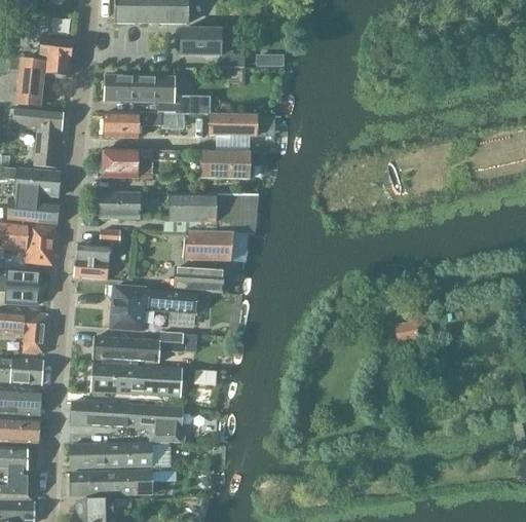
[(186,22),(186,0),(114,0),(114,22),(186,22)]
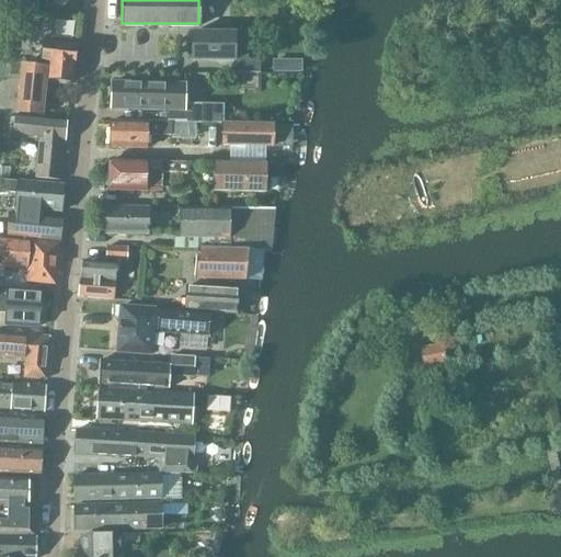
[(260,70),(260,57),(248,57),(249,46),(235,45),(236,30),(193,30),(192,57),(233,58),(233,70),(260,70)]
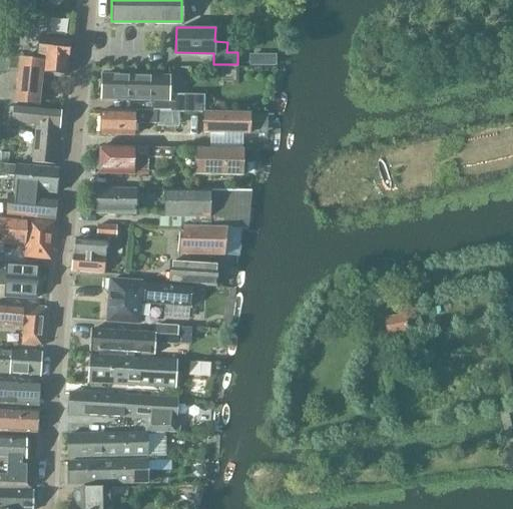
[(67,72),(70,38),(40,35),(38,54),(42,55),(42,59),(19,56),(14,100),(39,102),(43,70),(67,72)]
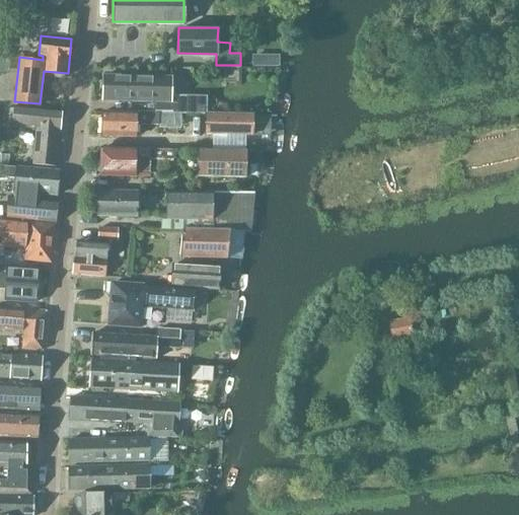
[(253,53),(253,65),(266,65),(266,53),(253,53)]
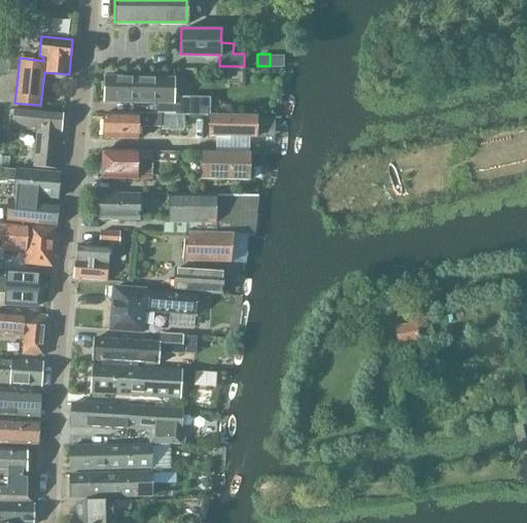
[(1,57),(0,64),(0,71),(7,72),(9,58),(1,57)]
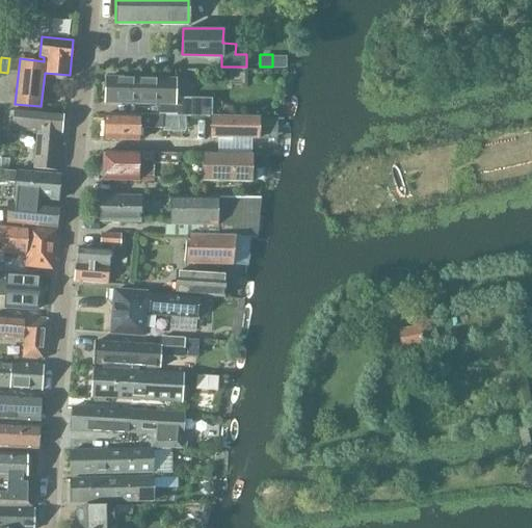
[(194,113),(194,95),(176,95),(177,77),(106,76),(105,100),(149,101),(148,112),(194,113)]
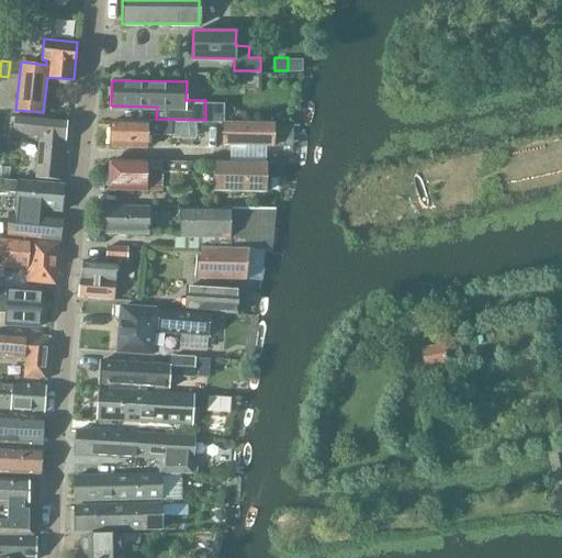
[(60,178),(66,116),(14,112),(12,134),(40,137),(36,176),(60,178)]
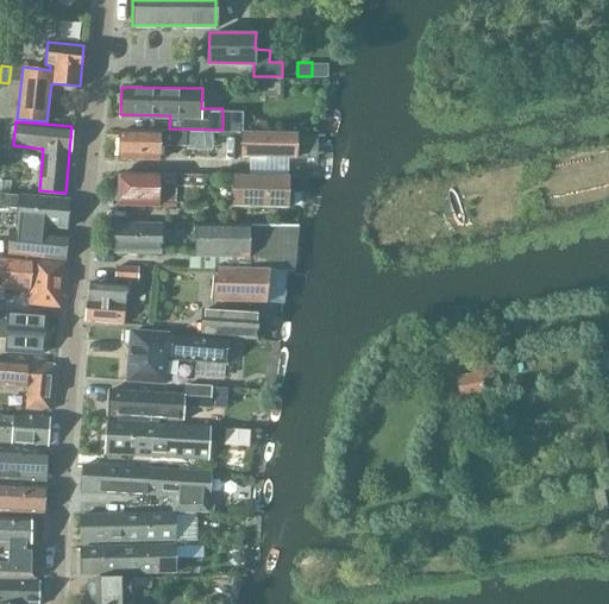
[(159,142),(181,143),(186,143),(186,130),(120,129),(120,157),(159,157),(159,142)]
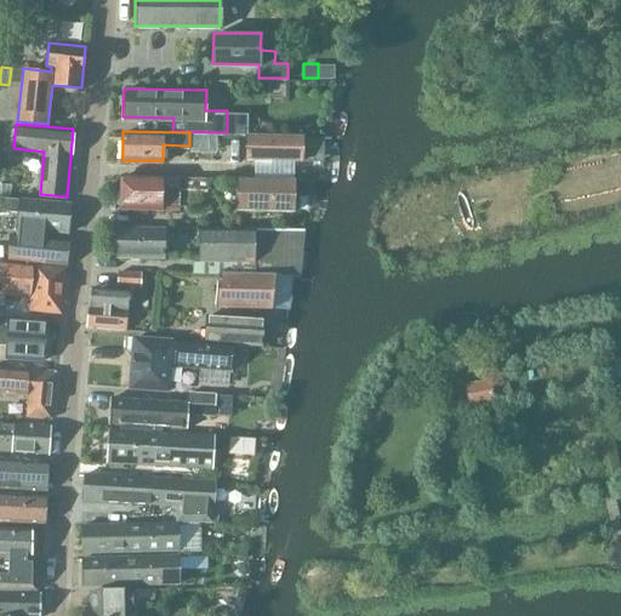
[(302,159),(303,135),(248,133),(246,158),(302,159)]
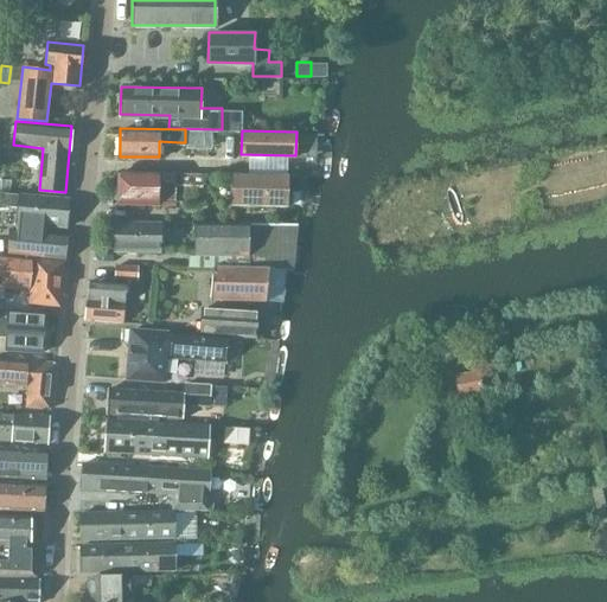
[(119,171),(119,183),(114,186),(114,198),(119,200),(119,203),(157,204),(157,202),(173,203),(174,172),(119,171)]
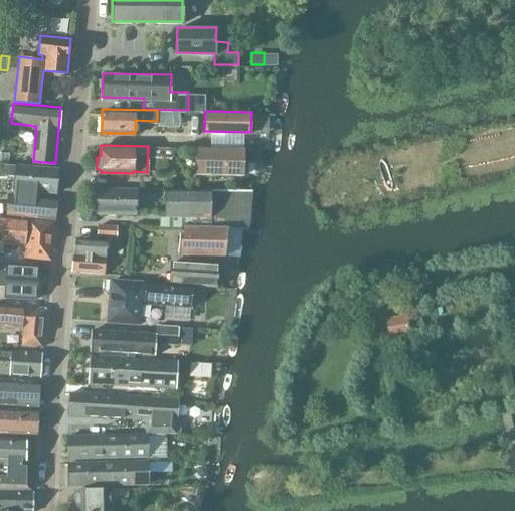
[(243,174),(244,148),(199,147),(199,173),(243,174)]
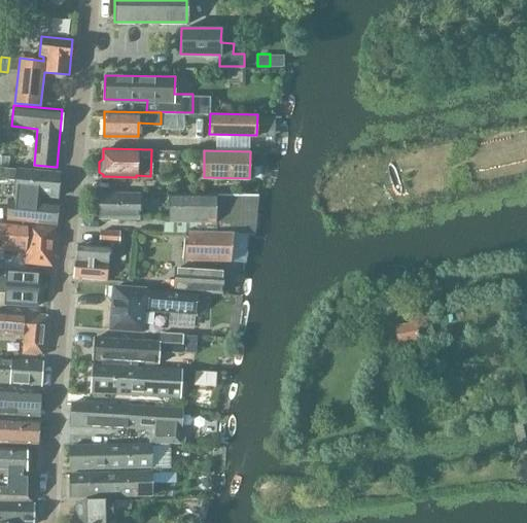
[(58,196),(60,171),(2,166),(1,177),(15,178),(13,198),(9,198),(7,218),(56,223),(59,203),(37,200),(37,194),(58,196)]
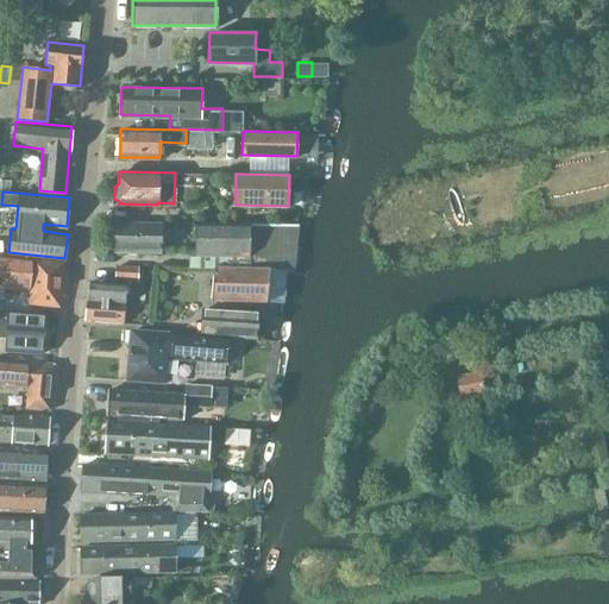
[(163,251),(164,221),(114,221),(113,251),(163,251)]
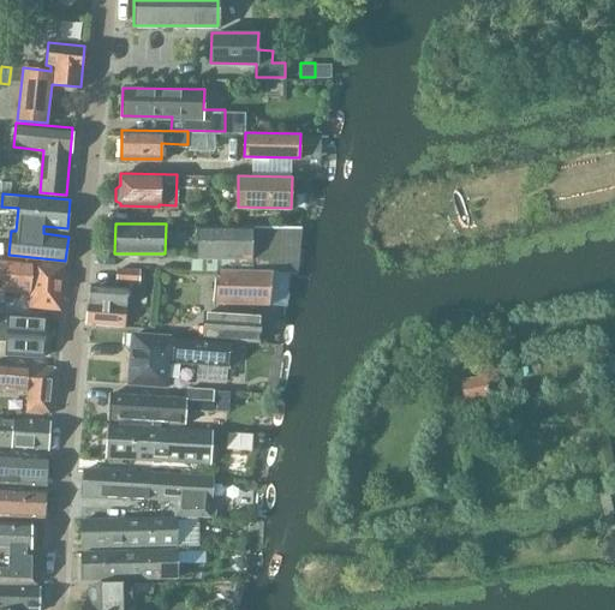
[(254,226),(198,225),(197,257),(254,258),(254,226)]
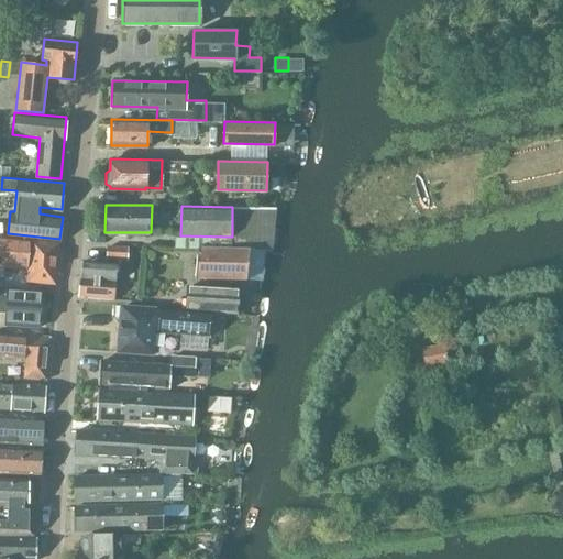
[(0,264),(28,269),(26,281),(55,283),(59,241),(0,234),(0,264)]
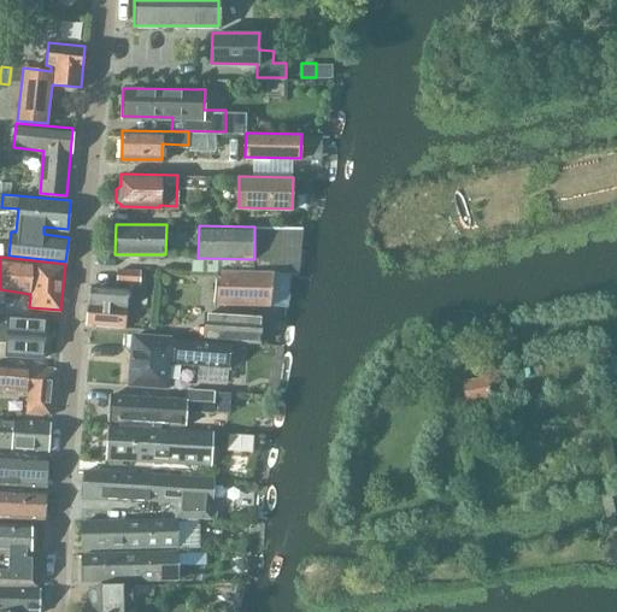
[(141,283),(141,268),(117,268),(117,282),(141,283)]
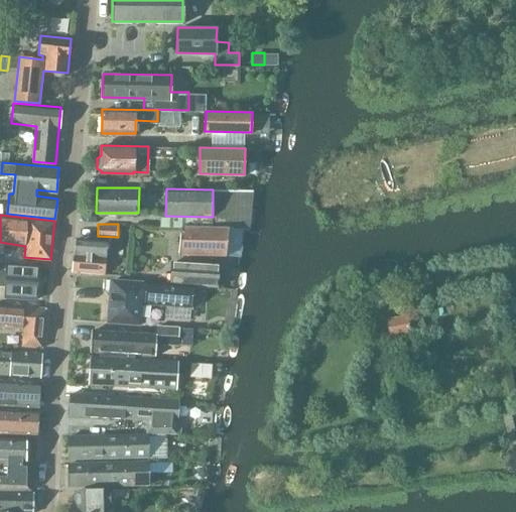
[(181,254),(229,255),(230,228),(182,227),(181,254)]
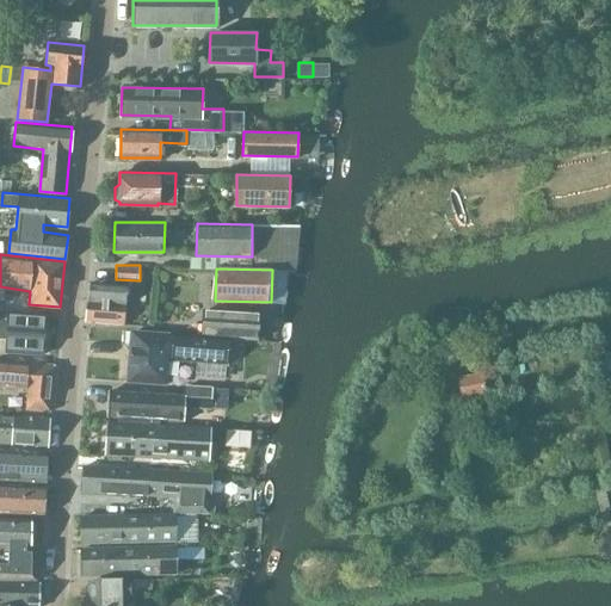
[(123,321),(125,284),(88,282),(86,319),(123,321)]
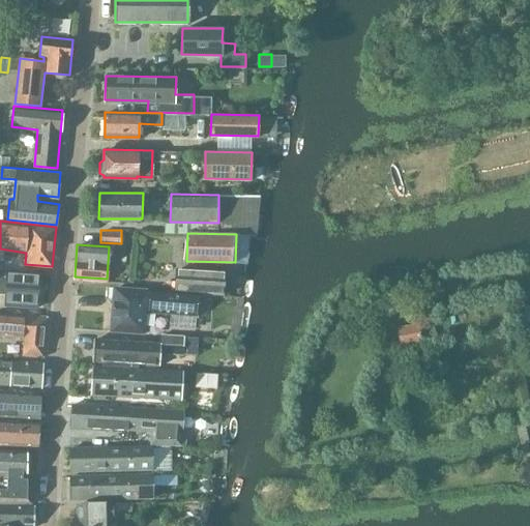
[(224,294),(225,270),(176,267),(174,291),(224,294)]
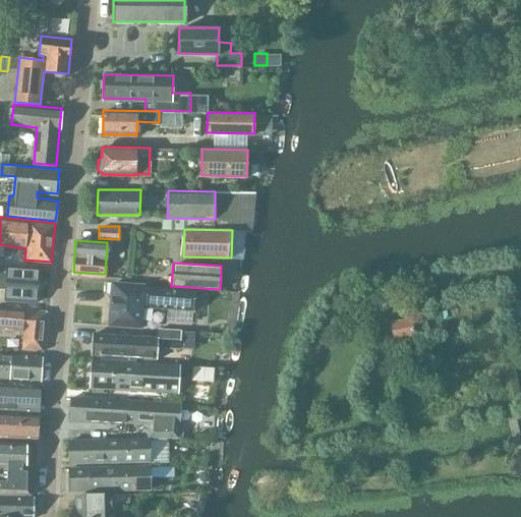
[(37,300),(39,269),(0,265),(0,287),(6,288),(5,298),(37,300)]
